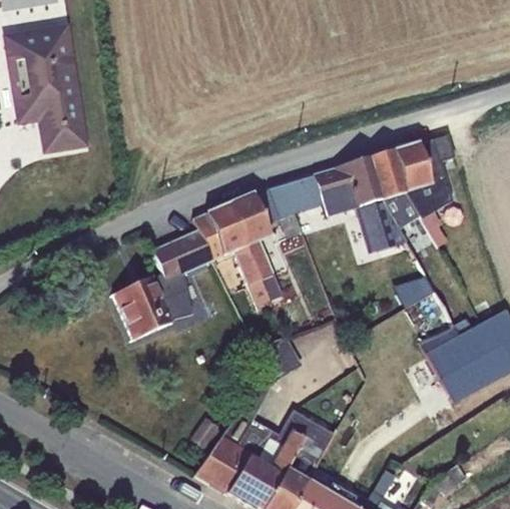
[(63,23),(2,32),(17,123),(44,119),(48,146),(82,140),(63,23)]
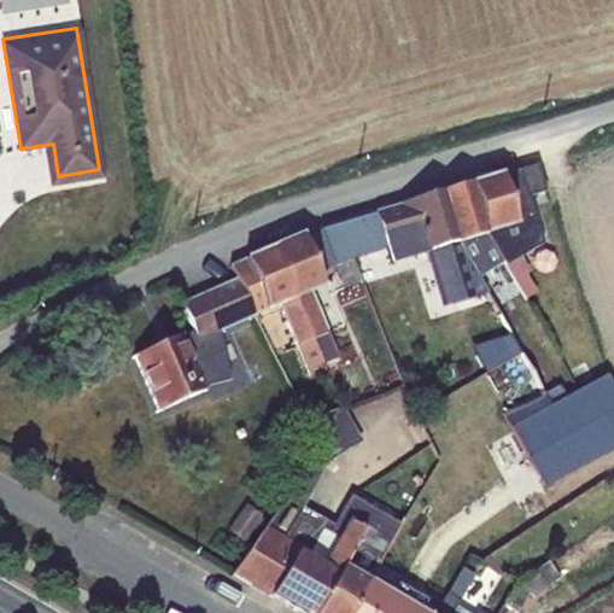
[(520,167),(474,180),(489,232),(504,260),(507,262),(524,252),(547,239),(531,193),(527,194),(520,167)]
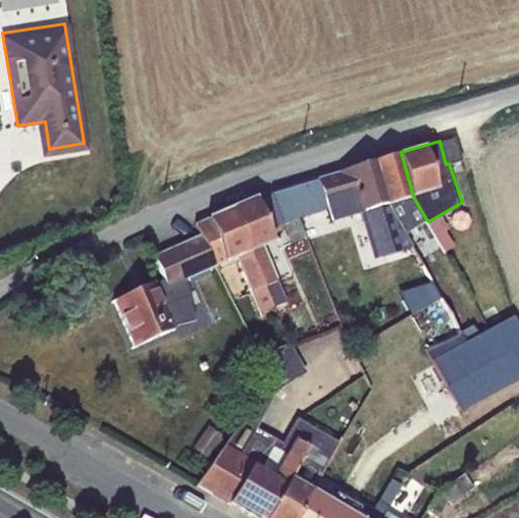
[(401,152),(376,160),(390,204),(404,230),(426,219),(413,196),(401,152)]
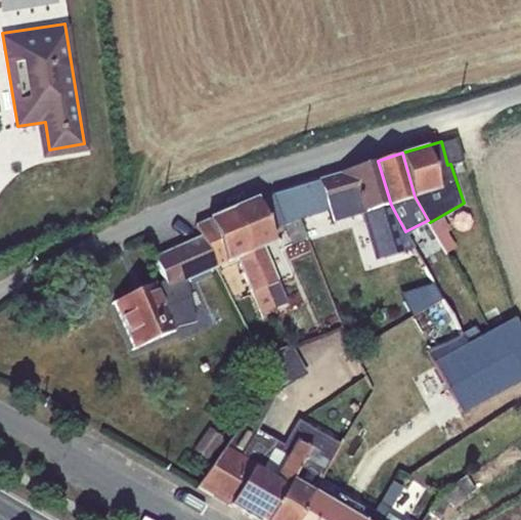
[(378,161),(319,178),(329,209),(333,221),(363,212),(378,258),(417,246),(405,231),(391,205),(378,161)]
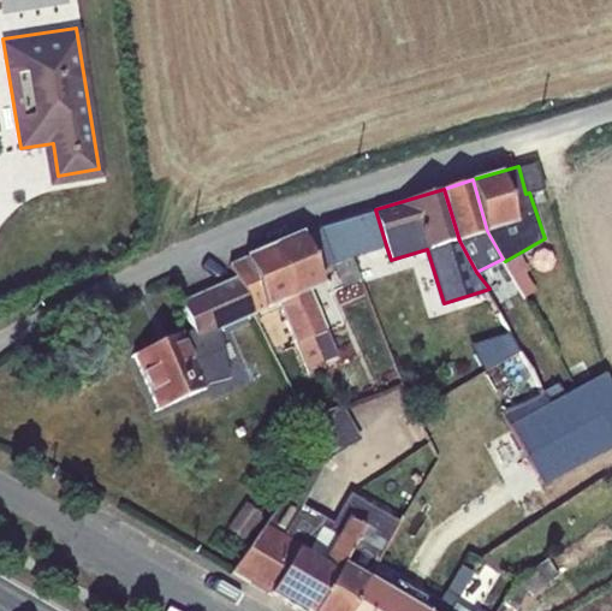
[(375,209),(338,220),(356,255),(386,245),(375,209)]
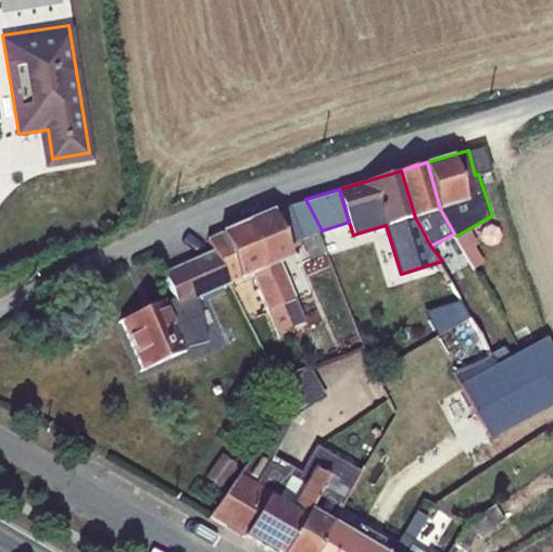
[(305,199),(274,209),(288,242),(304,238),(312,255),(328,249),(322,230),(305,199)]
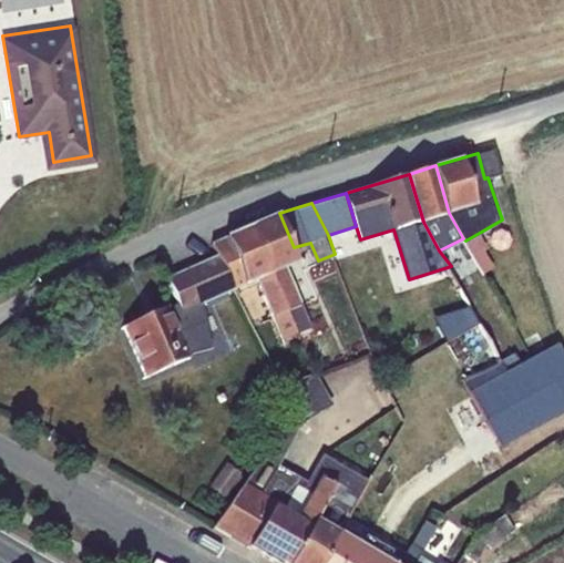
[(279,213),(254,224),(298,330),(313,325),(287,264),(299,259),(294,247),(279,213)]
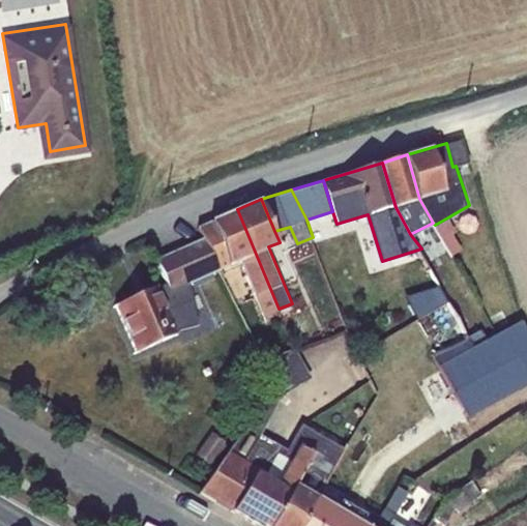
[(279,309),(237,209),(200,225),(205,235),(222,267),(242,259),(267,320),(282,314),(279,309)]
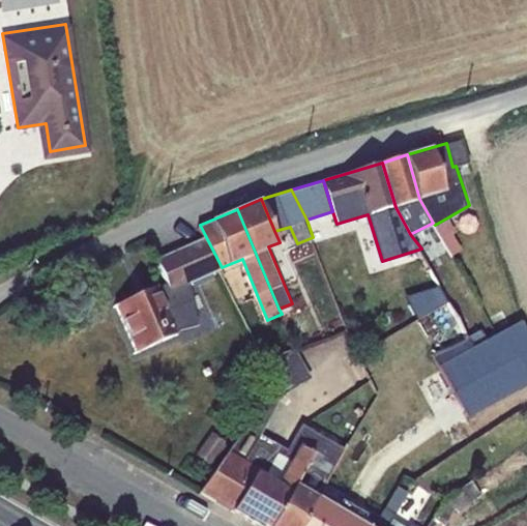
[(449,216),(435,225),(452,253),(463,246),(454,232),(458,230),(449,216)]
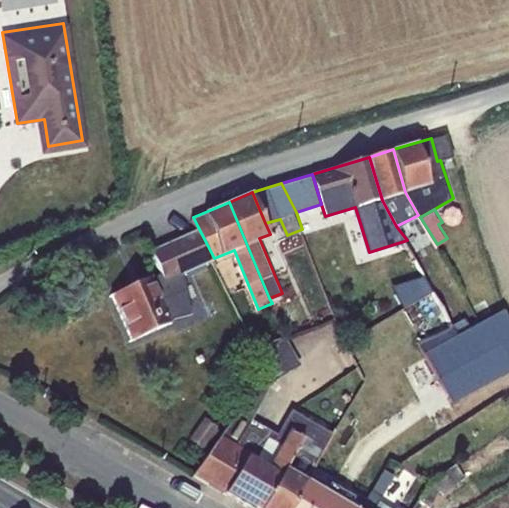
[(214,258),(198,227),(153,247),(162,271),(166,280),(184,272),(214,258)]
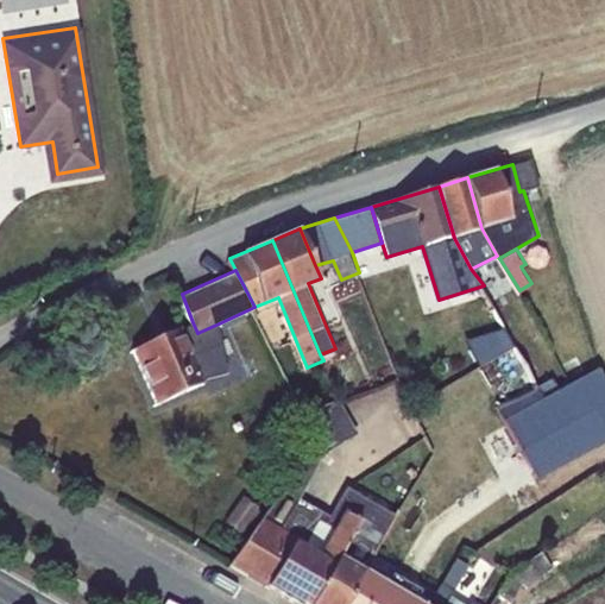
[(197,333),(193,322),(181,328),(181,326),(134,347),(158,400),(212,381),(210,376),(228,372),(219,323),(197,333)]
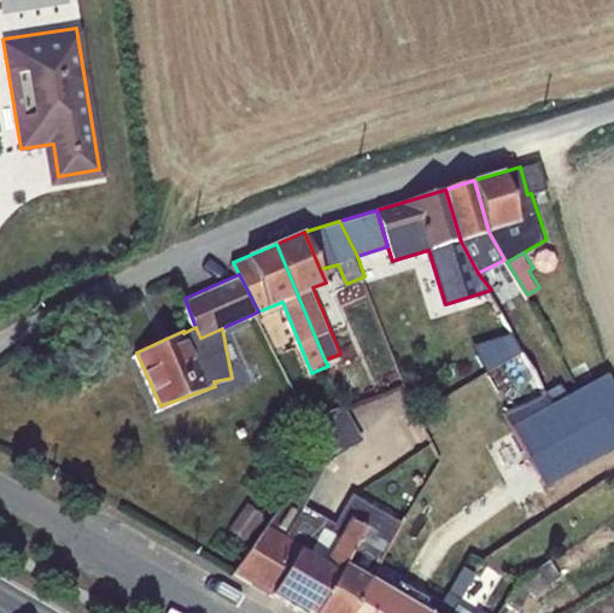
[(473,343),(487,369),(524,349),(512,331),(473,343)]
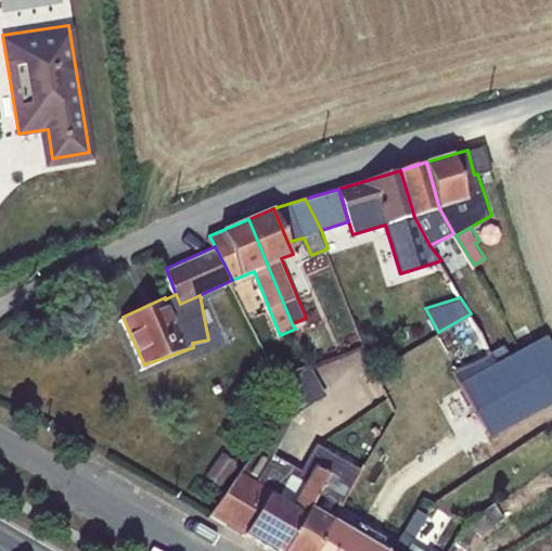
[(498,362),(490,349),(456,368),(491,434),(551,400),(551,343),(548,335),(498,362)]
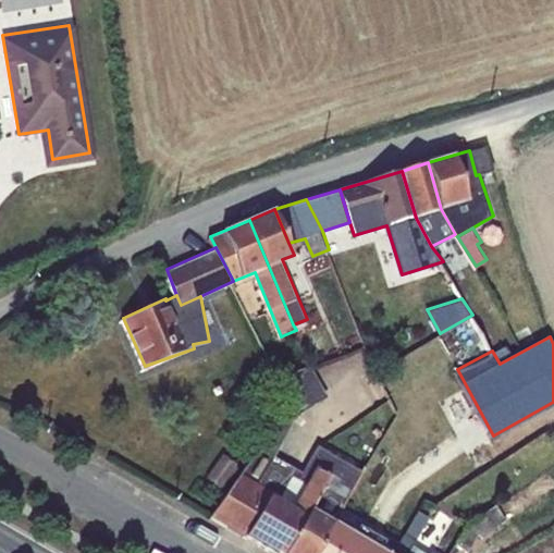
[(292,398),(297,410),(328,394),(310,364),(282,375),(292,398)]
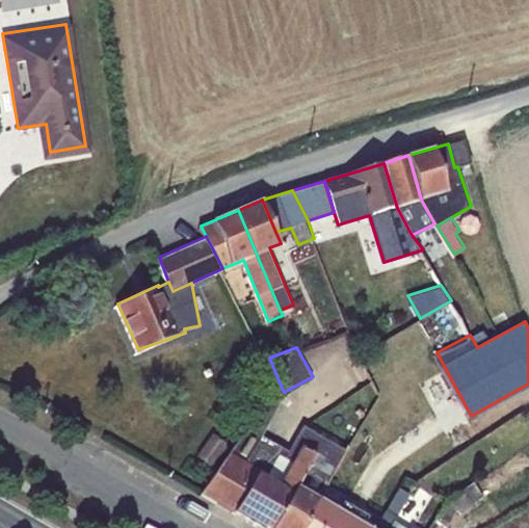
[(284,392),(279,380),(202,491),(265,527),(270,527),(322,436),(297,419),(282,445),(261,433),(284,392)]
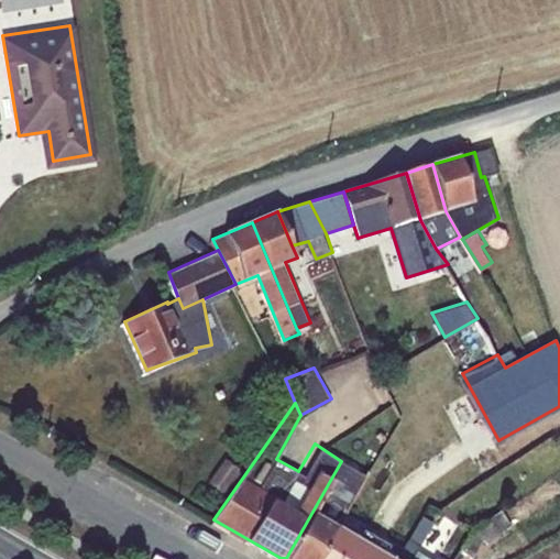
[(227,456),(209,479),(224,491),(241,466),(227,456)]
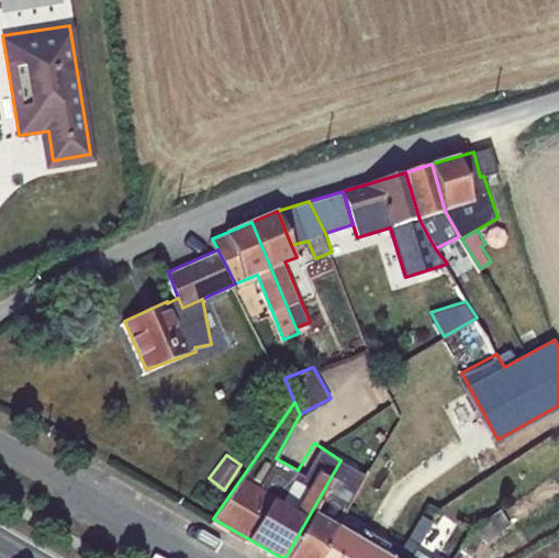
[(341,460),(286,557),(319,557),(337,525),(366,476),(341,460)]
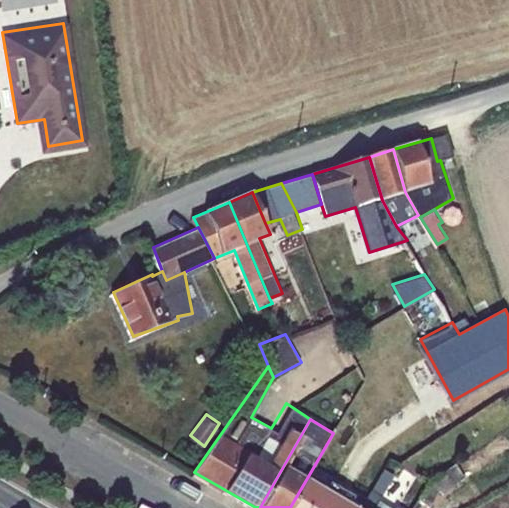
[(431,480),(420,498),(430,503),(440,489),(444,492),(465,476),(456,462),(431,480)]
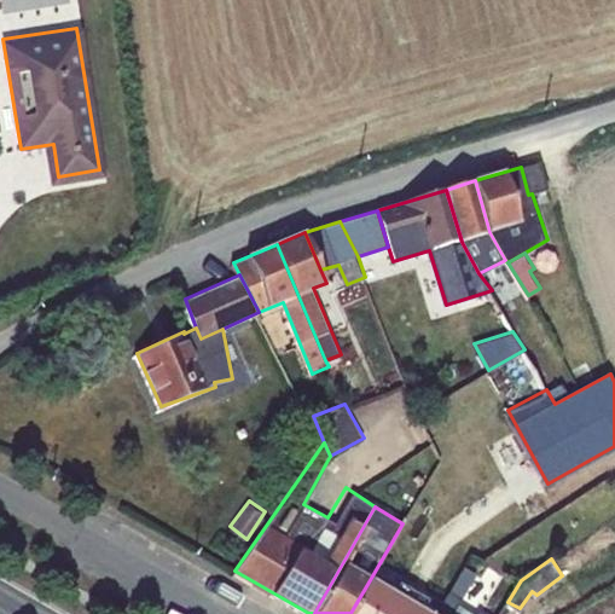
[(465,565),(450,591),(460,598),(463,598),(479,573),(465,565)]
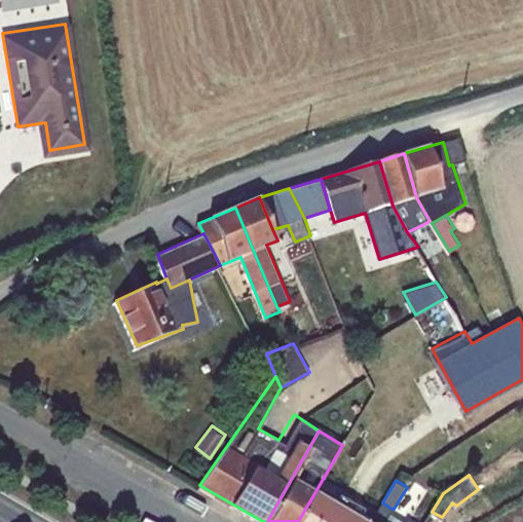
[(368,521),(315,491),(298,521),(382,521),(391,509),(382,502),(370,521),(368,521)]
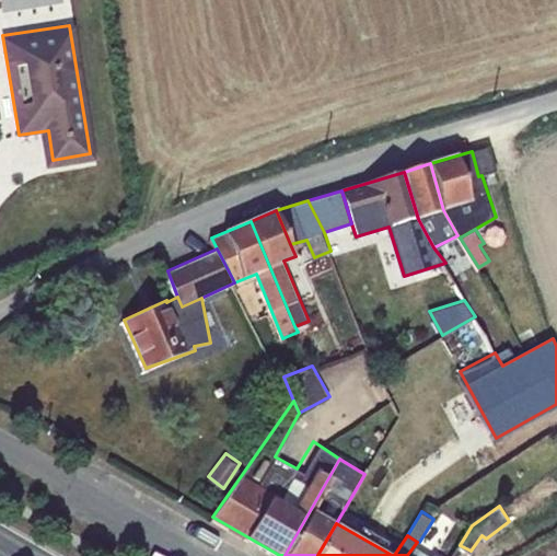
[(417,542),(407,555),(438,555),(434,554),(432,555),(428,555),(416,548),(419,542),(417,542)]
